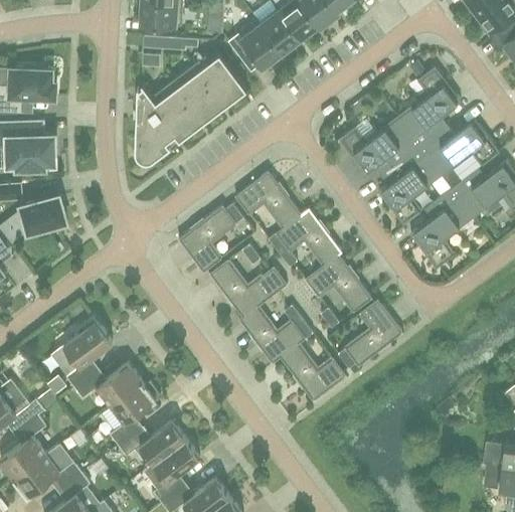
[(182,27),(183,3),(142,0),(140,24),(182,27)]
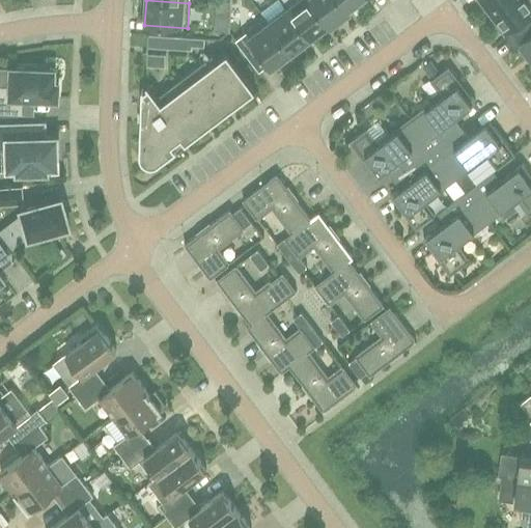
[(331,30),(308,0),(291,0),(284,6),(310,42),(328,27),(331,30)]
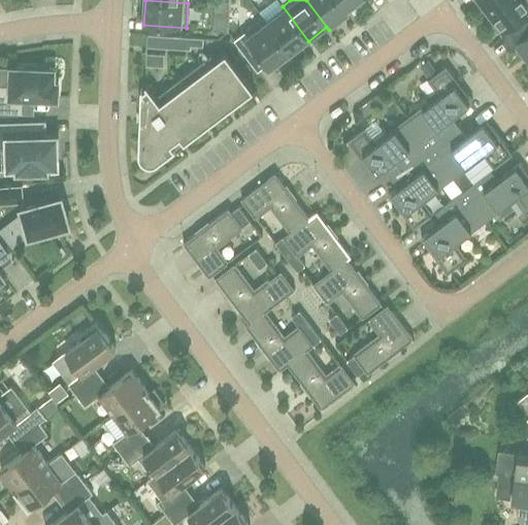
[(348,15),(336,0),(306,0),(329,30),(348,15)]
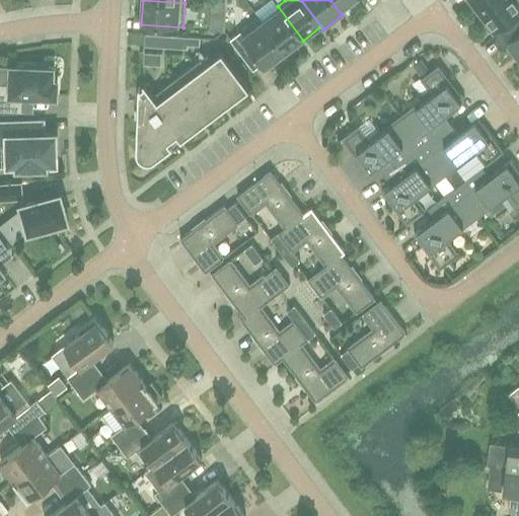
[(330,0),(342,15),(343,14),(341,11),(355,0),(330,0)]
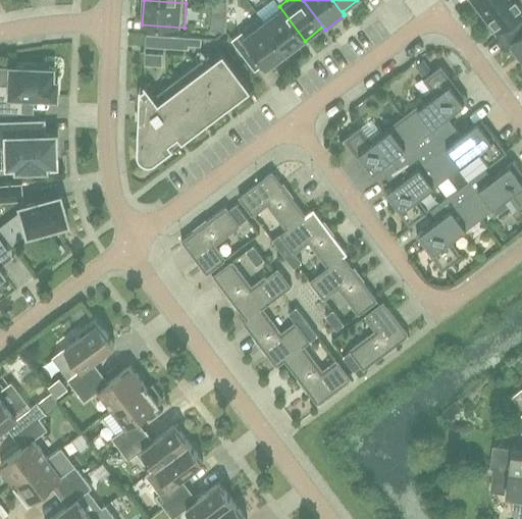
[(473,0),(499,34),(521,16),(521,4),(518,0),(473,0)]
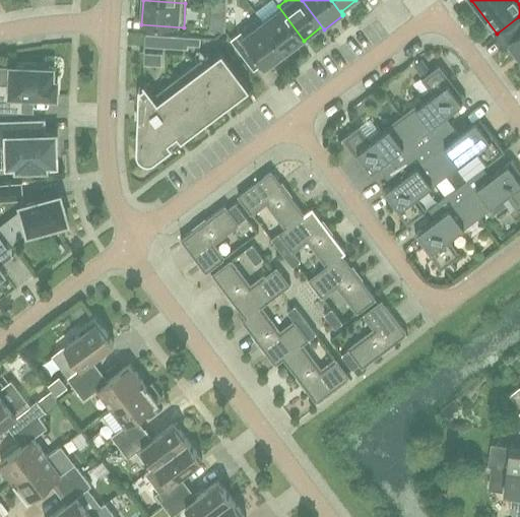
[(304,41),(278,6),(277,7),(280,11),(263,23),(260,19),(259,20),(285,54),(304,41)]
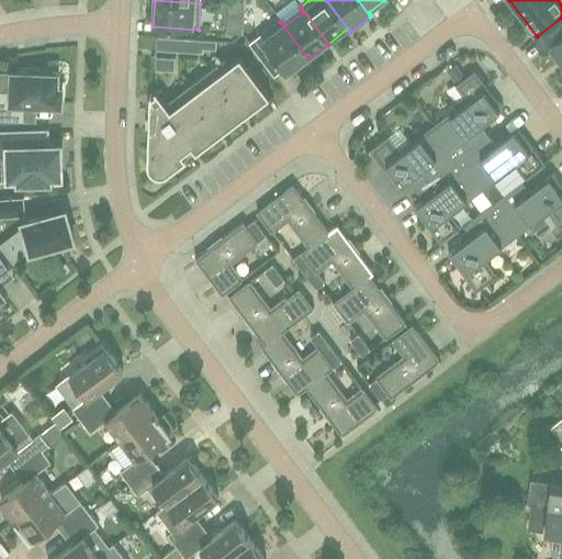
[(308,58),(280,22),(260,37),(288,74),(308,58)]
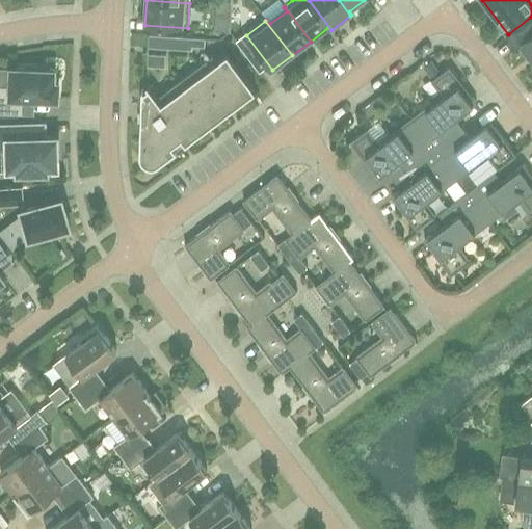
[(531,40),(520,49),(530,62),(531,60),(531,61),(531,21),(523,29),(531,40)]
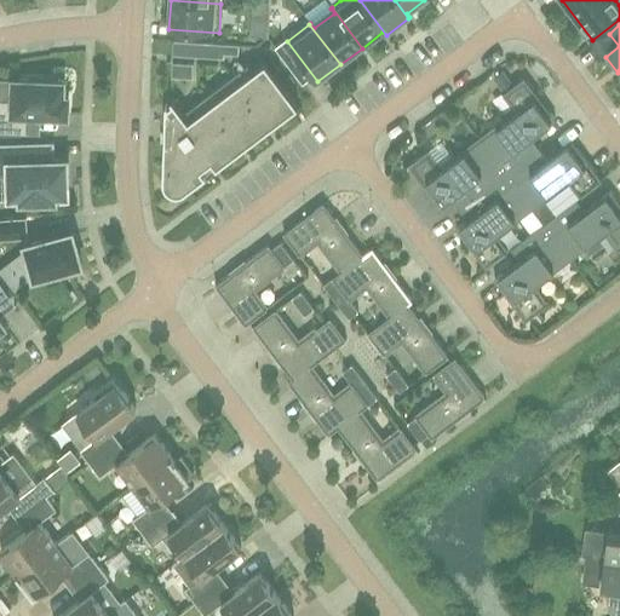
[(183,59),(184,45),(173,44),(173,58),(183,59)]
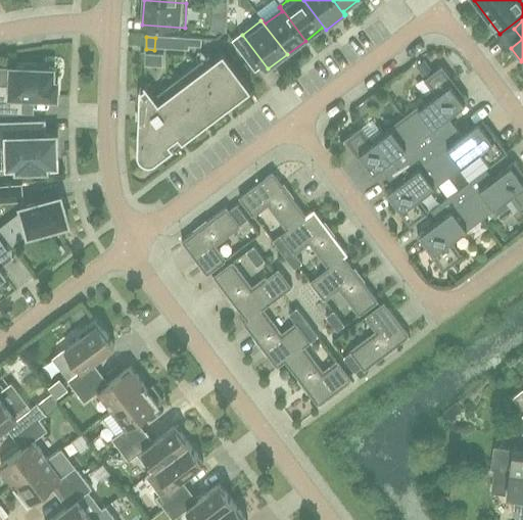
[(162,50),(163,38),(155,38),(154,50),(162,50)]
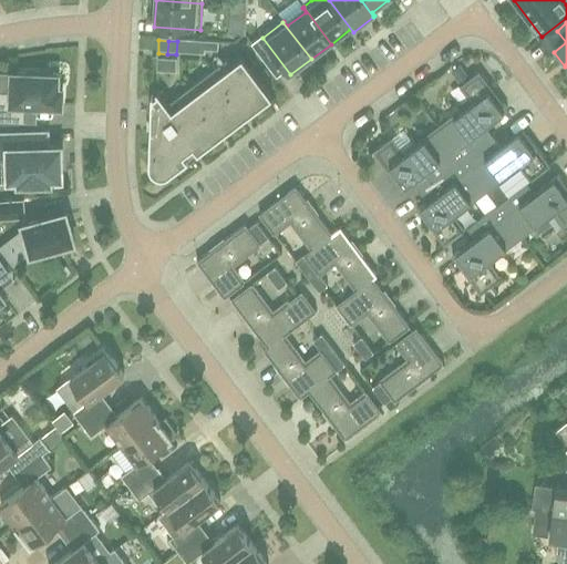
[(186,55),(187,42),(177,41),(176,54),(186,55)]
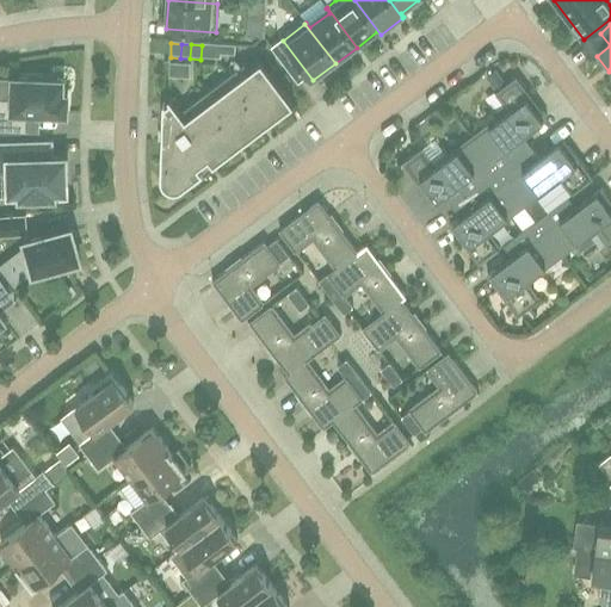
[(210,60),(211,45),(202,45),(201,60),(210,60)]
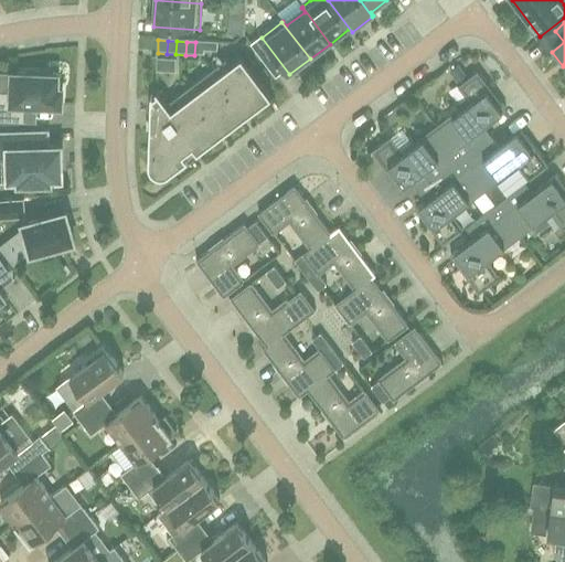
[(205,52),(205,43),(195,42),(194,55),(204,56),(205,52)]
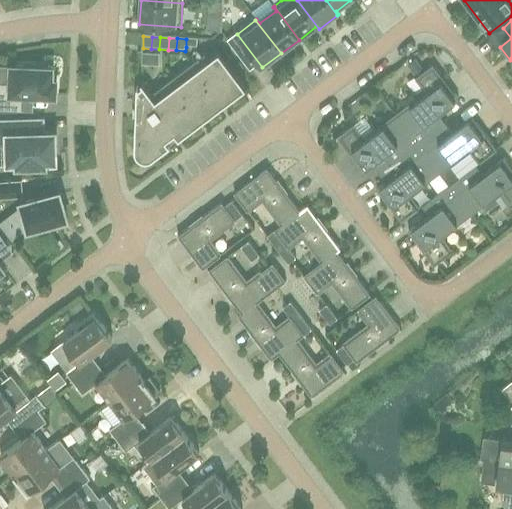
[(197,40),(186,39),(186,47),(197,48),(197,40)]
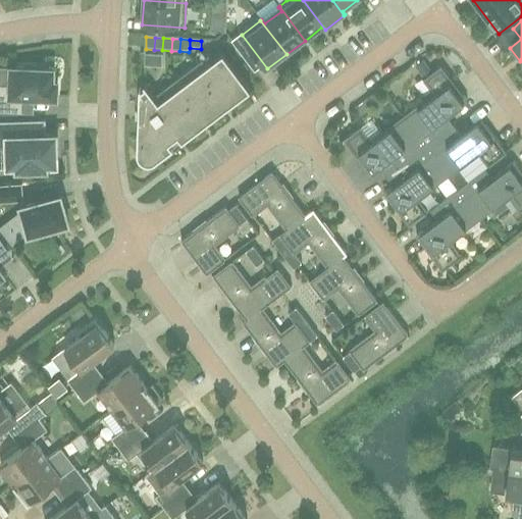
[(141,90),(140,90),(138,153),(138,157),(139,159),(140,161),(142,162),(144,164),(146,165),(149,165),(150,165),(153,164),(155,163),(159,160),(173,150),(169,145),(178,138),(183,143),(251,92),(223,54),(213,62),(208,56),(154,97),(145,85),(143,86),(145,88),(141,91),(141,90)]
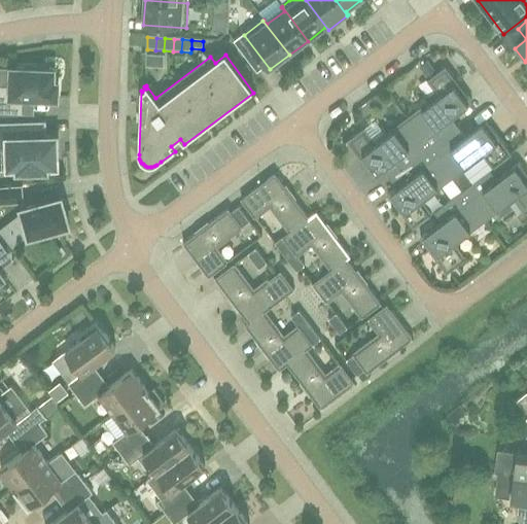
[(154,69),(155,57),(146,56),(145,69),(154,69)]
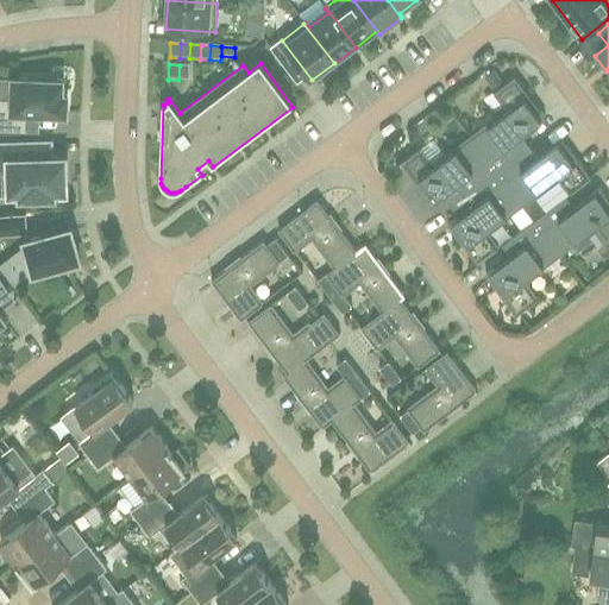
[(189,67),(180,65),(179,80),(188,81),(189,67)]
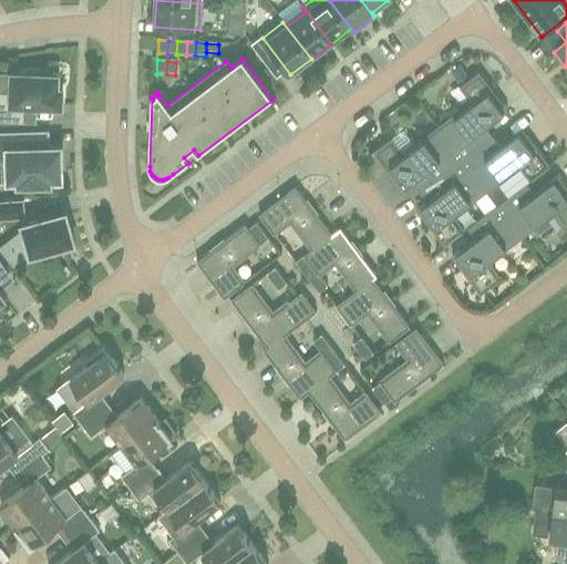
[(473,105),(439,131),(463,162),(493,139),(485,129),(508,112),(480,73),(461,88),(473,105)]
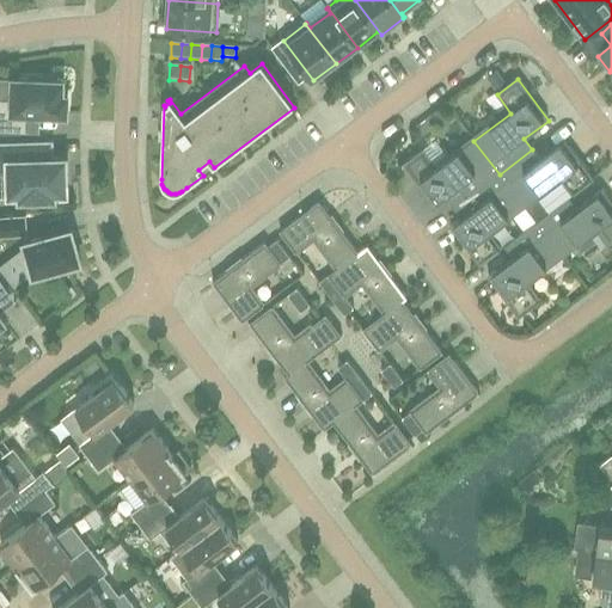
[(67,117),(67,97),(63,97),(63,83),(13,80),(12,102),(0,100),(0,133),(28,135),(28,116),(67,117)]
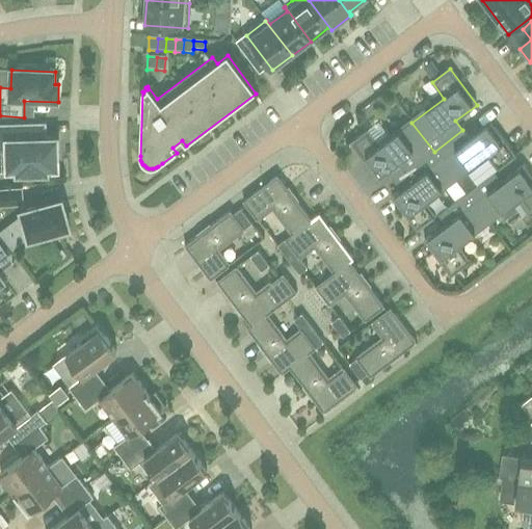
[(394,182),(434,152),(411,123),(378,149),(366,132),(350,144),(377,180),(387,173),(394,182)]
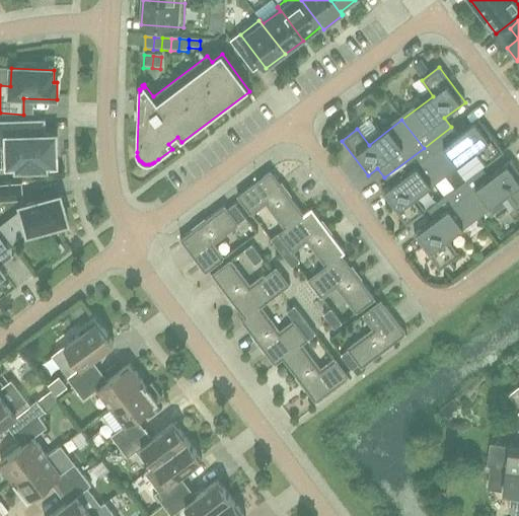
[(458,136),(451,127),(424,148),(446,178),(475,156),(485,168),(504,154),(479,121),(458,136)]
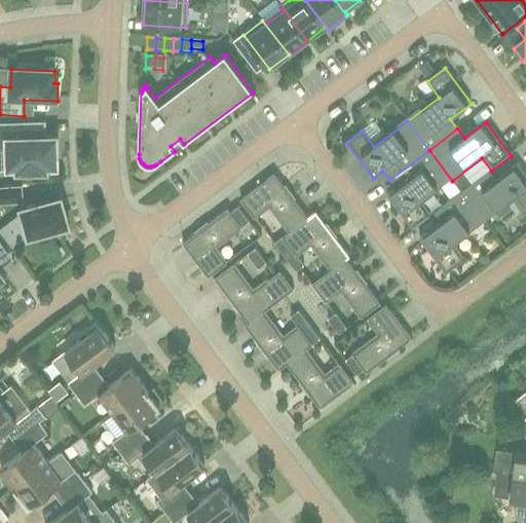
[(55,139),(43,139),(43,126),(28,127),(28,129),(24,129),(24,127),(0,127),(0,147),(8,147),(9,173),(46,171),(46,166),(57,166),(55,139)]
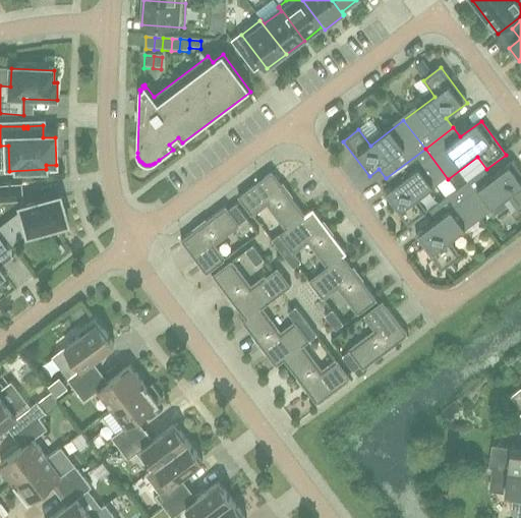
[(418,202),(448,179),(425,149),(386,178),(393,187),(383,194),(408,228),(427,214),(418,202)]
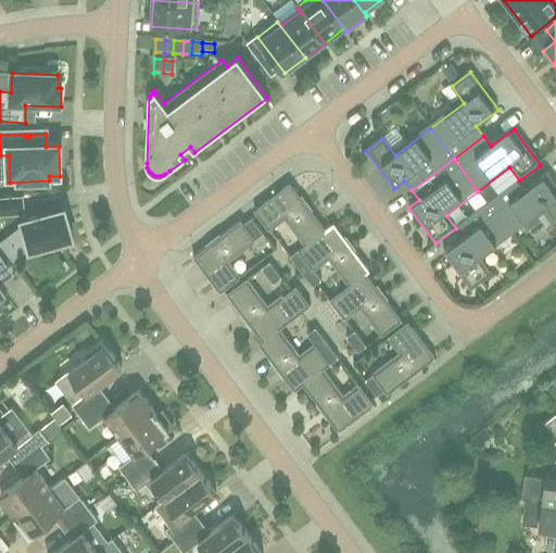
[(525,192),(517,183),(517,181),(488,203),(512,235),(543,211),(555,227),(555,226),(555,186),(547,175),(525,192)]
